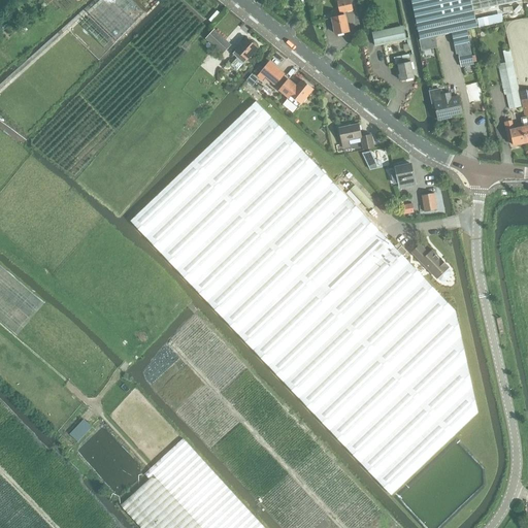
[(131,0),(100,0),(0,89),(0,111),(25,136),(145,12),(131,0)]
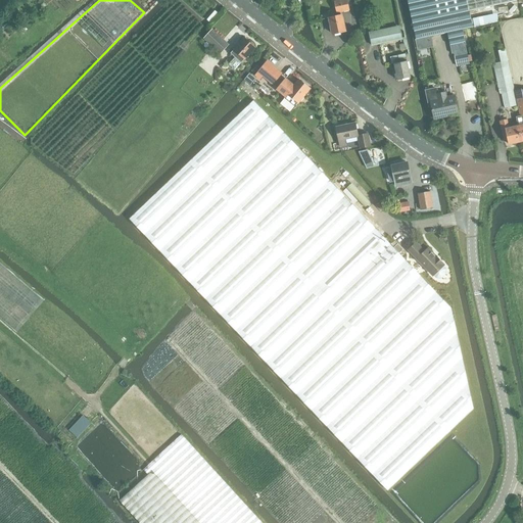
[(333,34),(345,31),(341,12),(349,10),(346,0),(338,0),(333,1),(337,16),(329,18),(333,34)]
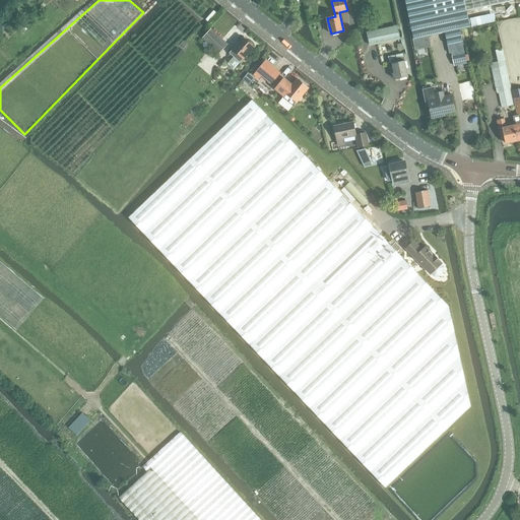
[(404,0),(409,23),(413,39),(445,33),(447,45),(462,42),(459,29),(469,26),(466,11),(514,0),(404,0)]
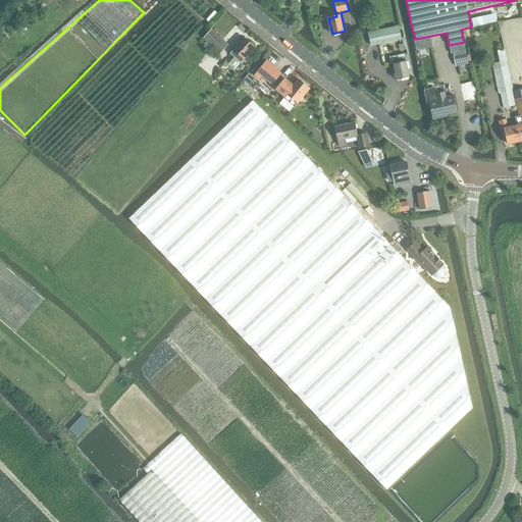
[(10,23),(6,19),(0,23),(0,25),(3,30),(10,23)]
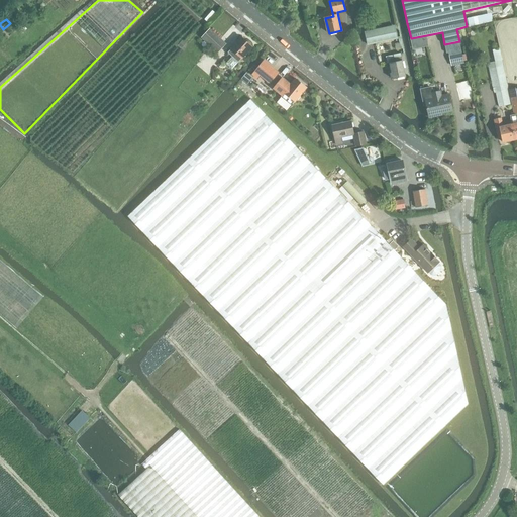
[(368,45),(397,38),(394,25),(365,31),(368,45)]
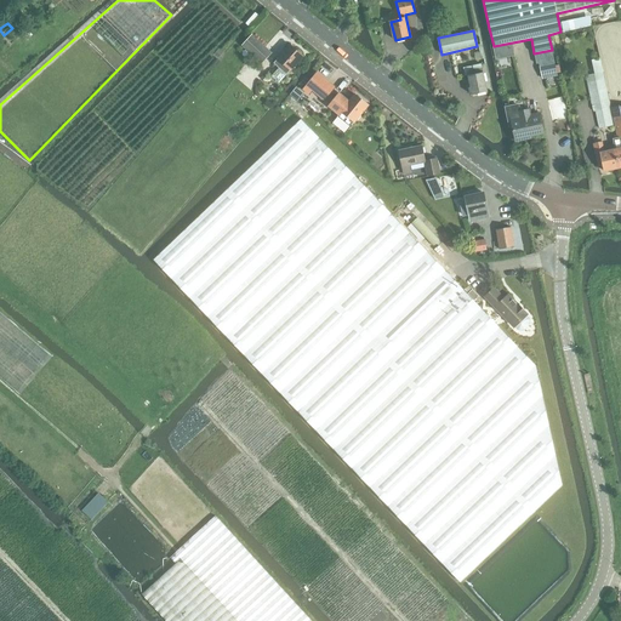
[(261,64),(271,53),(251,34),(241,46),(261,64)]
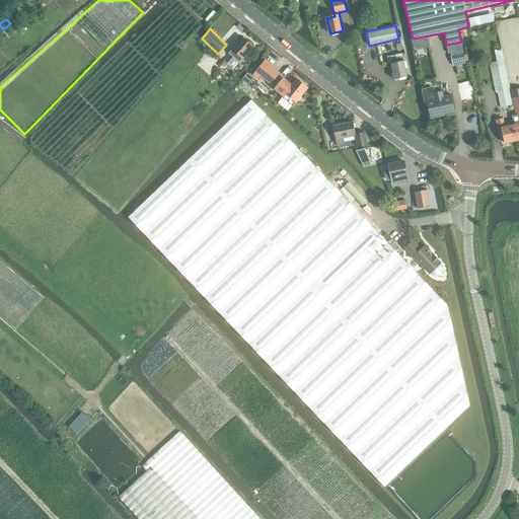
[(229,53),(231,56),(232,57),(226,64),(233,69),(253,47),(242,38),(229,53)]
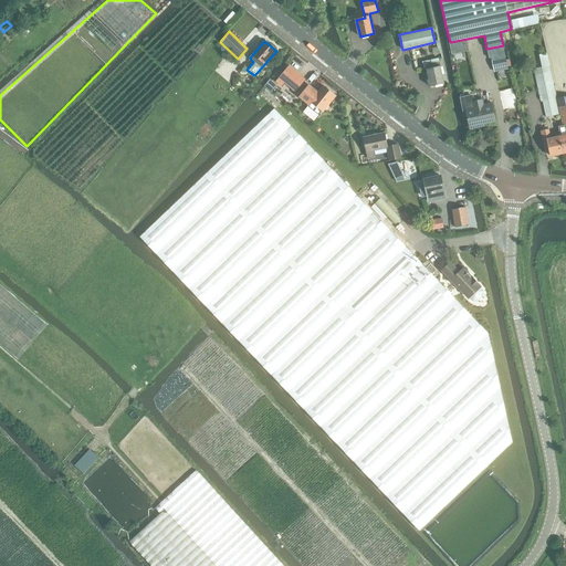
[(542,67),(534,69),(541,102),(543,102),(546,116),(558,115),(559,115),(556,98),(549,66),(546,53),(538,54),(542,67)]
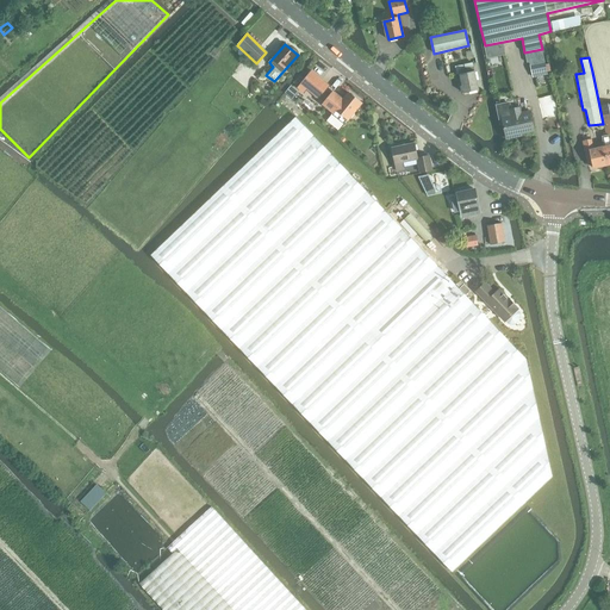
[(543,58),(529,62),(531,76),(547,74),(543,58)]
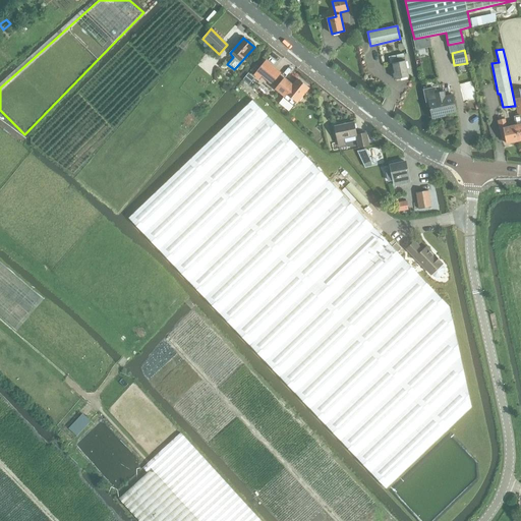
[(409,76),(407,67),(405,61),(403,53),(397,55),(398,62),(392,63),(396,79),(409,76)]
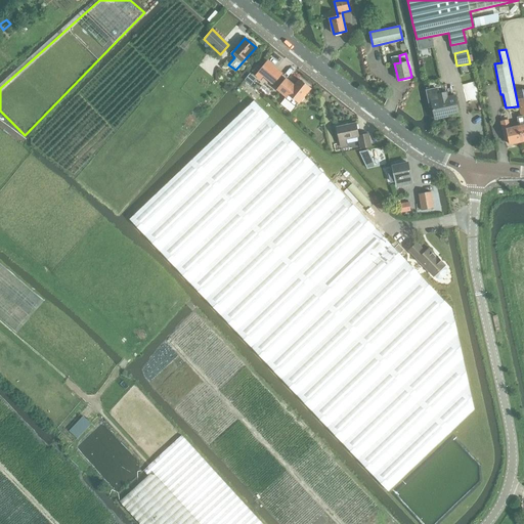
[(268,60),(258,72),(259,73),(274,85),(282,75),(284,73),(268,60)]
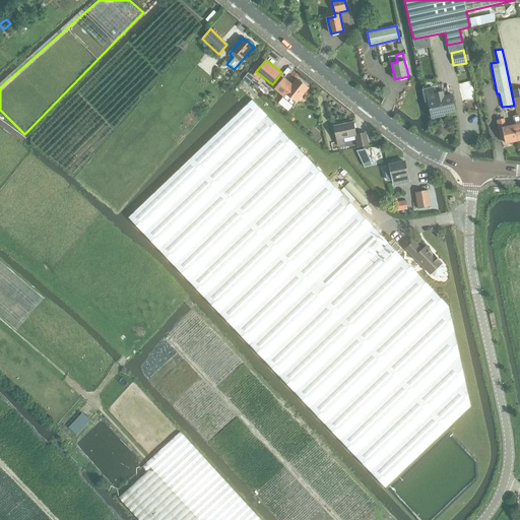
[(284,78),(275,88),(283,95),(285,93),(286,93),(297,102),(302,95),(308,87),(298,79),(293,84),(293,85),(284,78)]
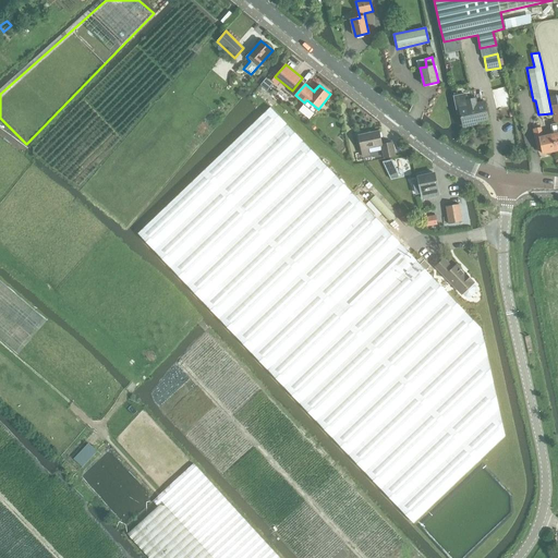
[(466,94),(453,96),(457,109),(459,109),(463,126),(488,121),(486,111),(485,102),(476,104),(475,98),(468,99),(466,94)]
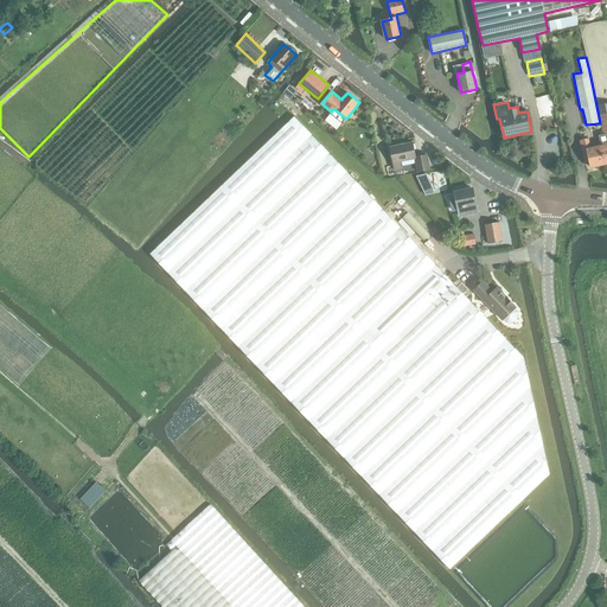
[(606,103),(596,106),(600,123),(602,134),(599,135),(600,145),(605,165),(606,164),(606,103)]
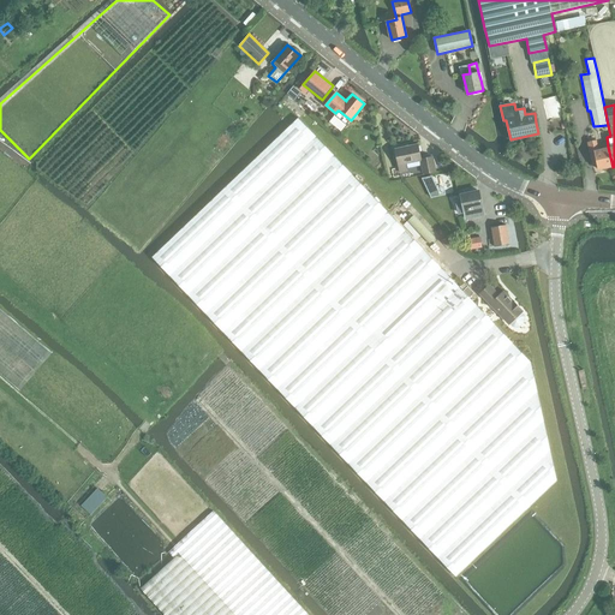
[(298,118),(151,257),(383,502),(455,577),(556,481),(530,363),(531,363),(402,227),(389,214),(298,118)]
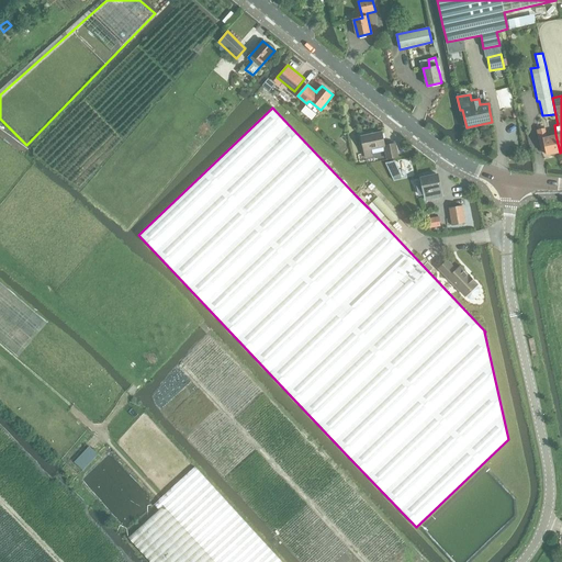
[(544,128),(537,130),(541,152),(544,150),(546,155),(560,153),(555,134),(547,136),(544,128)]
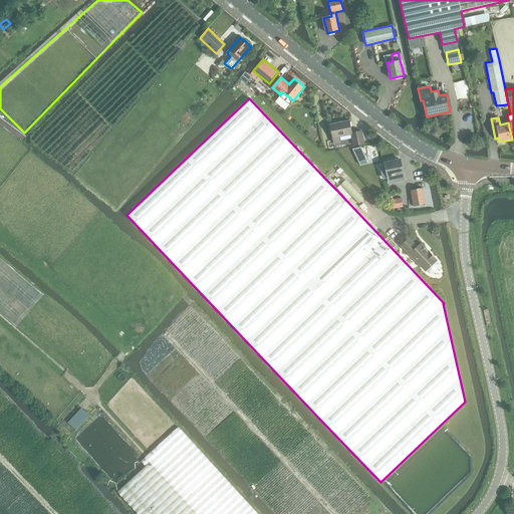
[(351,134),(349,120),(330,124),(334,144),(340,144),(339,137),(351,135),(353,146),(363,144),(361,132),(351,134)]
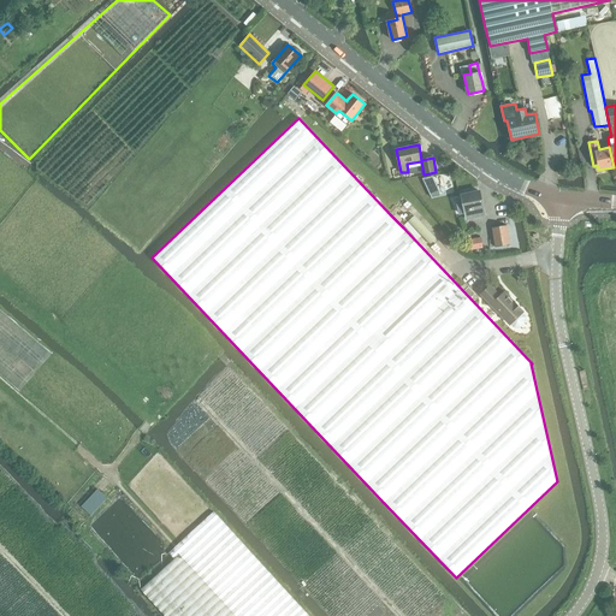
[(479,191),(461,195),(467,219),(475,218),(485,215),(483,208),(479,191)]
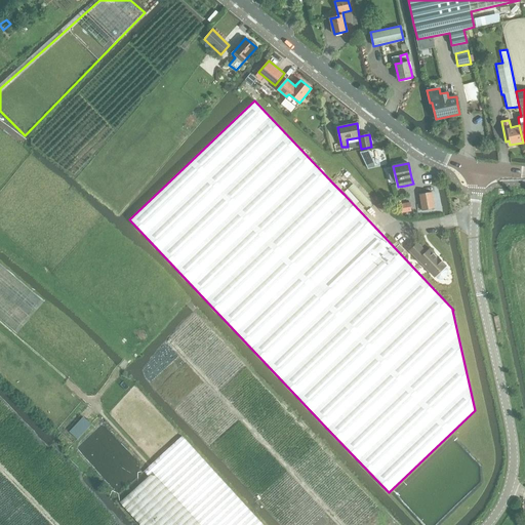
[(421,210),(435,208),(432,192),(418,194),(421,210)]
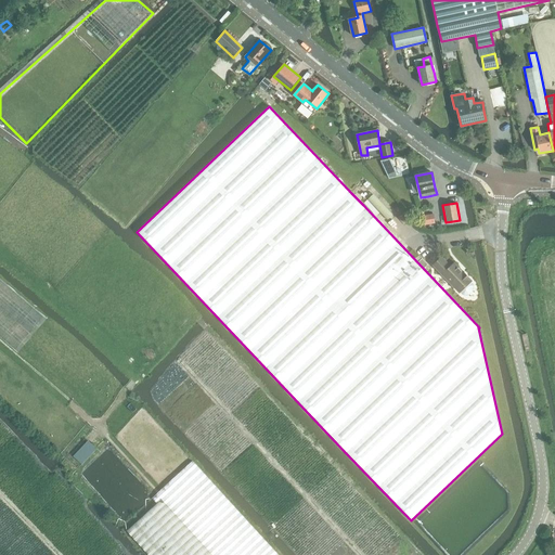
[(420,216),(422,226),(435,223),(434,214),(420,216)]
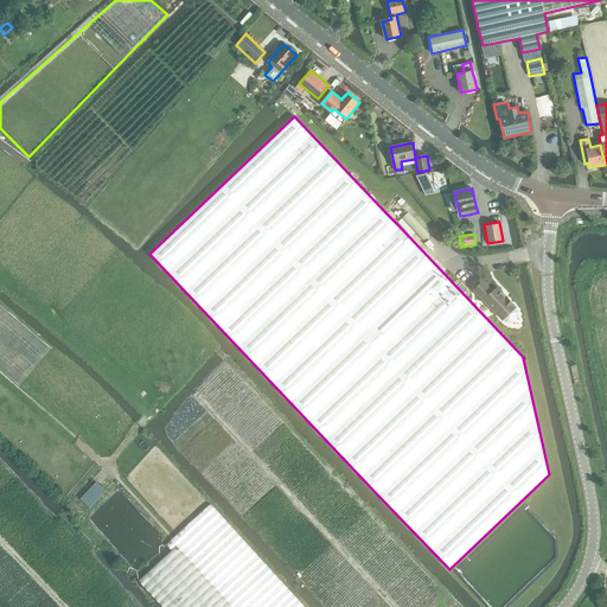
[(461,281),(461,282),(458,279),(454,282),(464,292),(467,288),(461,281)]
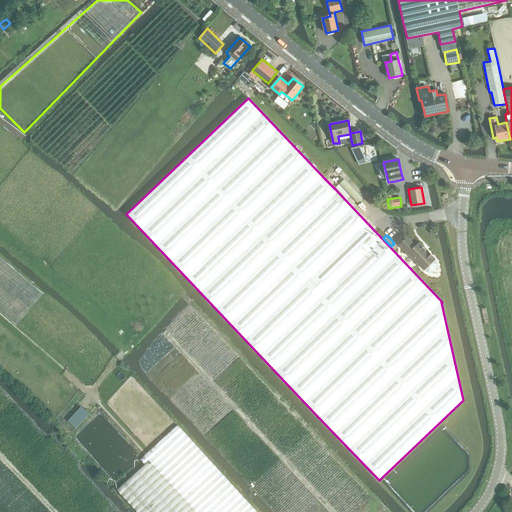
[(415,247),(407,238),(400,245),(423,269),(424,269),(427,272),(432,272),(436,267),(436,263),(433,260),(434,259),(419,243),(415,247)]
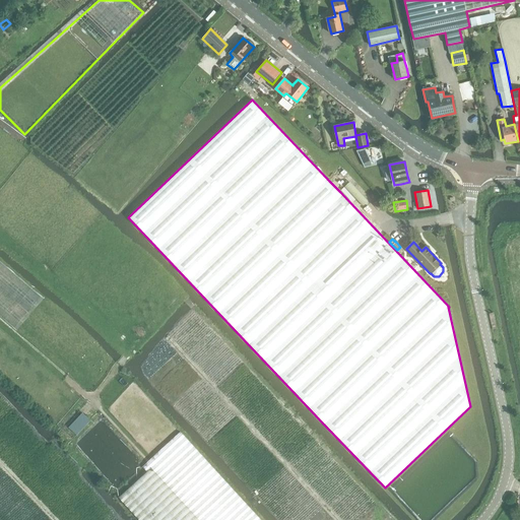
[(68,428),(73,432),(76,436),(90,420),(82,412),(68,428)]
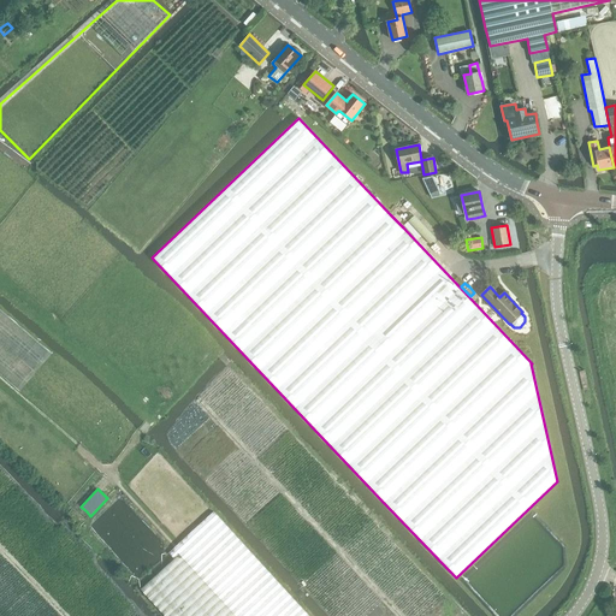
[(141,590),(165,615),(308,615),(213,511),(179,543),(177,545),(173,548),(175,549),(169,554),(175,558),(141,590)]
